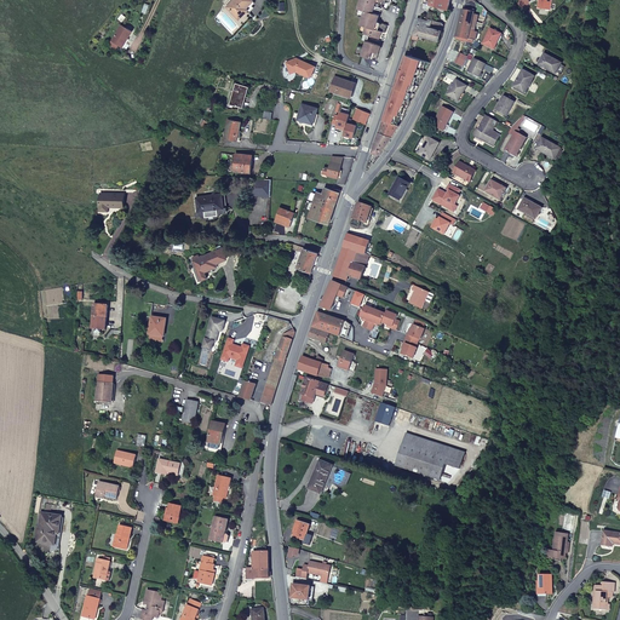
[(239,21),(245,15),(242,12),(246,10),(252,3),(250,0),(234,0),(230,5),(234,7),(229,11),(239,21)]
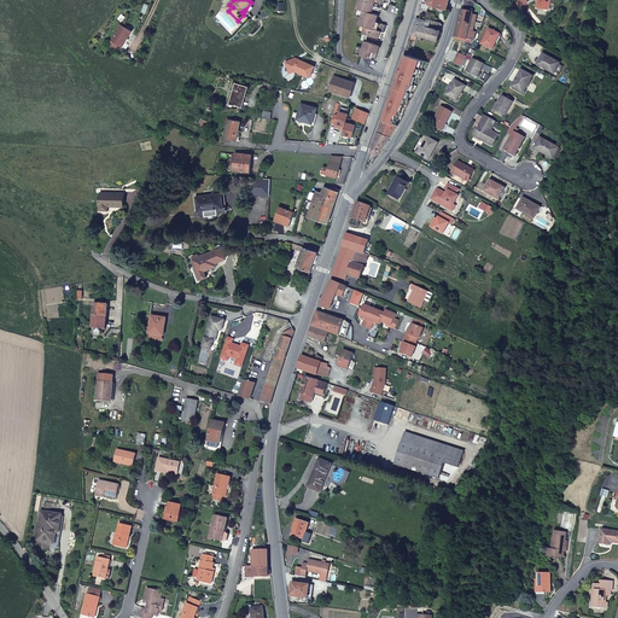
[(389,4),(389,0),(359,0),(356,10),(363,12),(359,25),(366,28),(363,35),(378,40),(380,33),(384,34),(386,25),(375,22),(382,3),(389,4)]
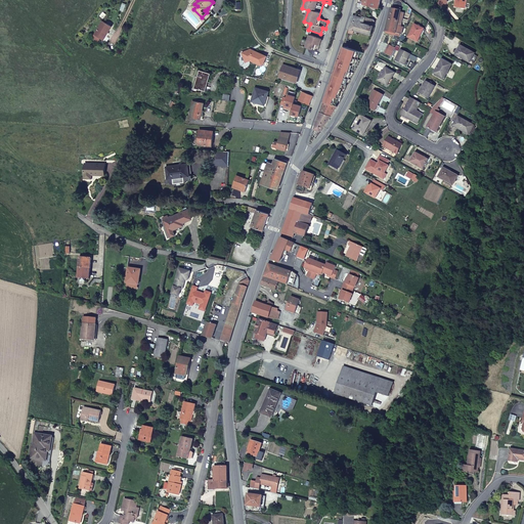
[(380,0),(357,0),(357,3),(366,5),(365,8),(368,9),(369,6),(378,8),(380,0)]
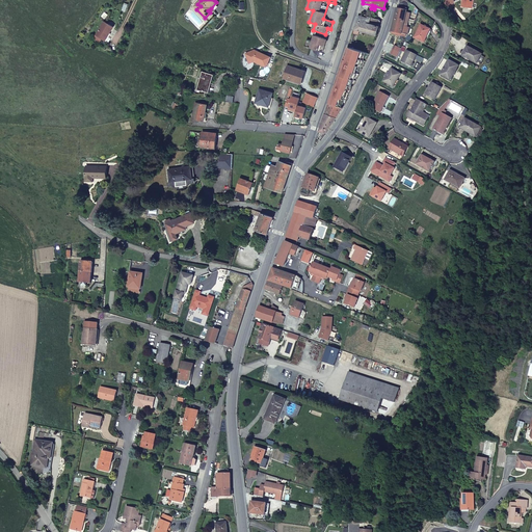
[(454,1),(452,0),(446,0),(445,2),(456,14),(458,11),(455,9),(457,7),(454,1)]
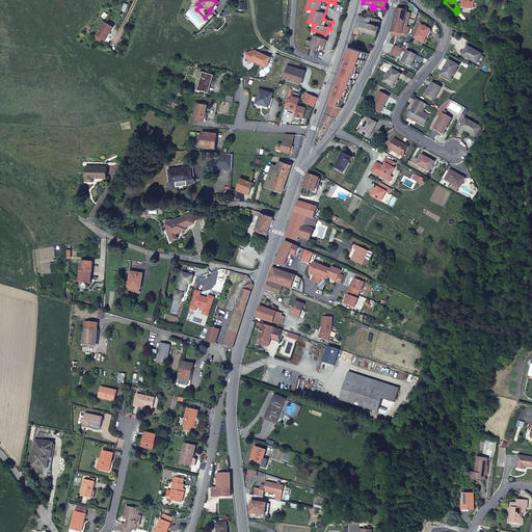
[(397,8),(392,31),(407,35),(409,28),(407,27),(410,14),(406,14),(407,8),(398,6),(397,8)]
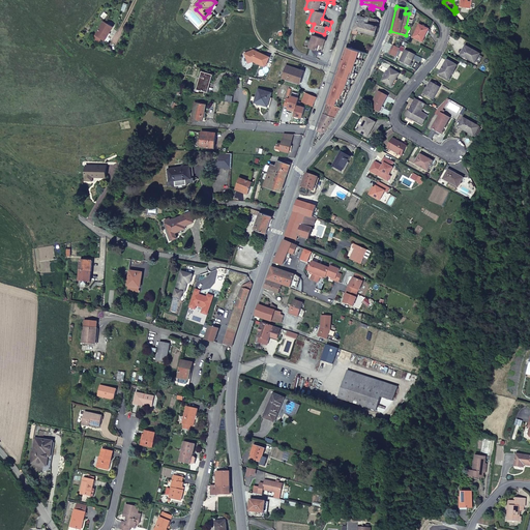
[(375,26),(377,20),(366,17),(365,19),(357,17),(353,30),(362,32),(375,36),(377,27),(375,26)]
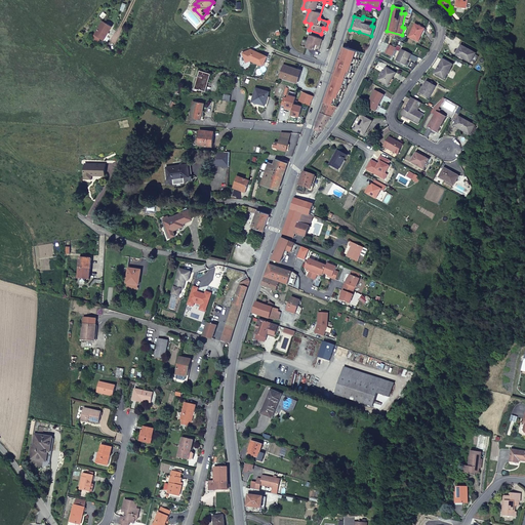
[(103,40),(111,27),(102,21),(93,34),(98,38),(103,40)]
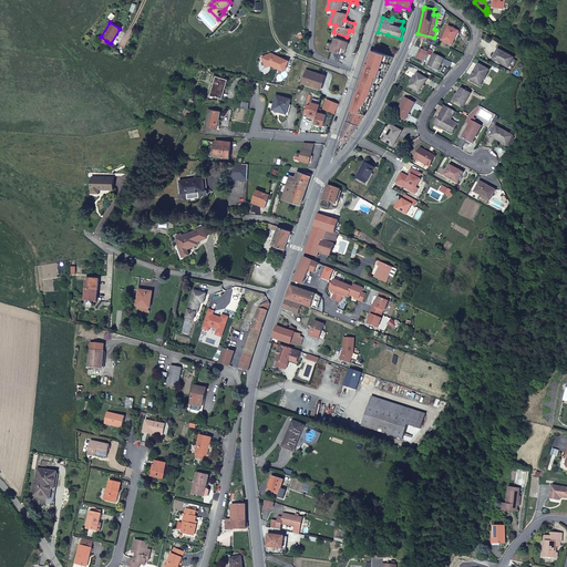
[(449,27),(442,40),(452,45),(459,31),(449,27)]
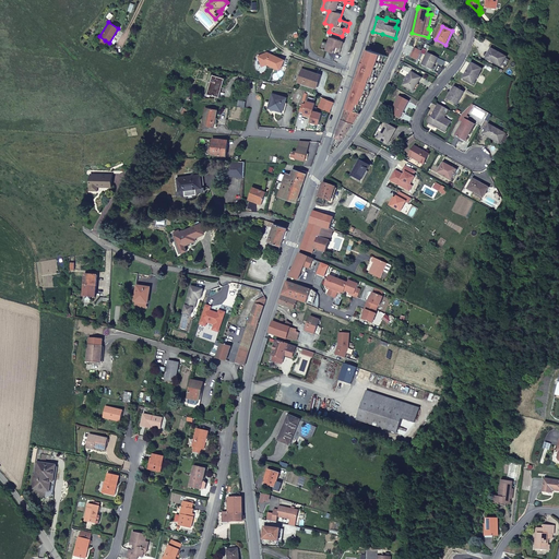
[(326,51),(324,59),(332,62),(335,54),(340,40),(330,38),(329,44),(322,42),(320,49),(326,51)]
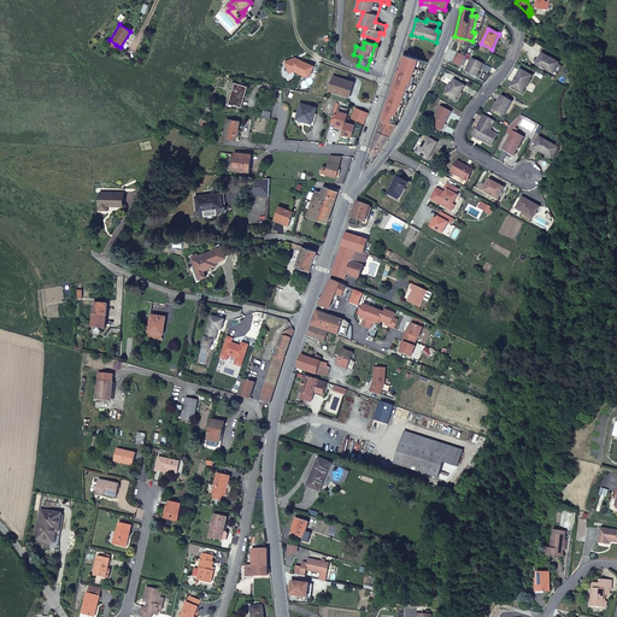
[(559,63),(542,54),(536,65),(553,75),(559,63)]
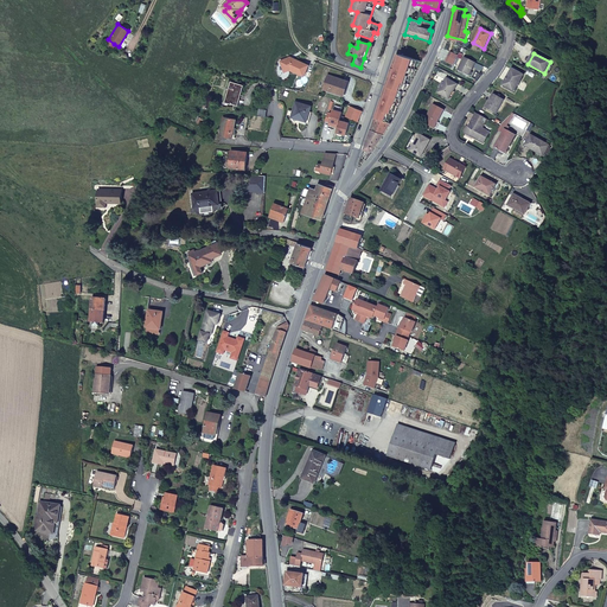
[(406,93),(420,62),(397,55),(387,85),(406,93)]
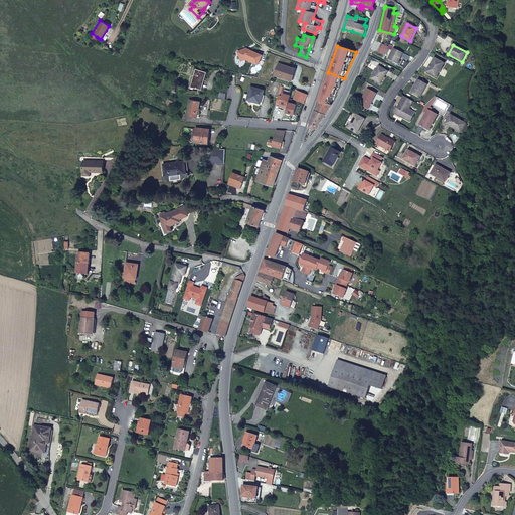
[(237,53),(240,62),(245,60),(258,65),(262,56),(245,49),(237,53)]
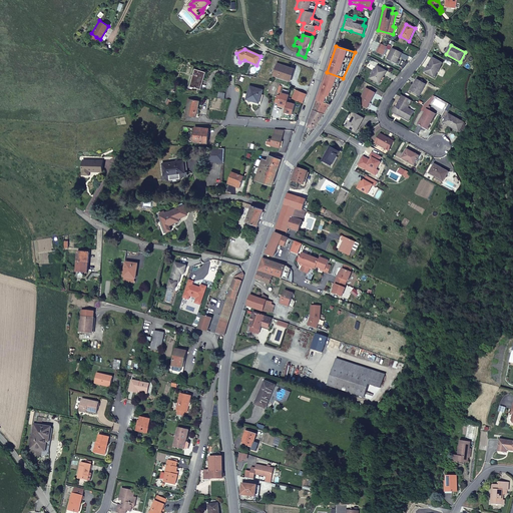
[(392,49),(387,60),(396,64),(402,53),(392,49)]
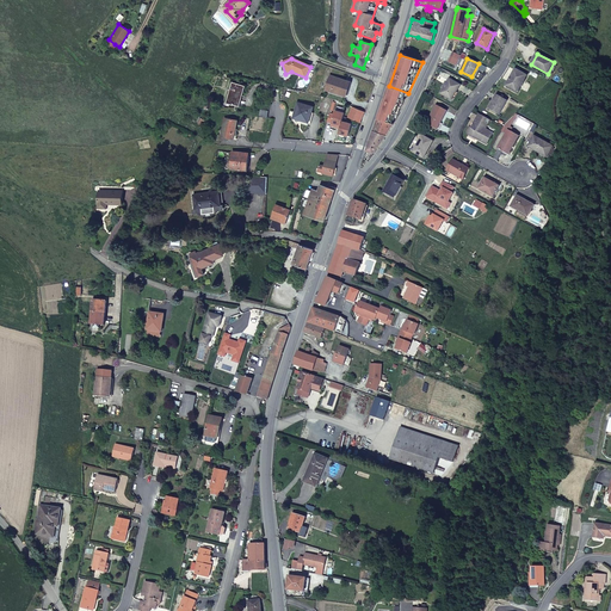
[(516,69),(506,86),(517,92),(526,75),(516,69)]
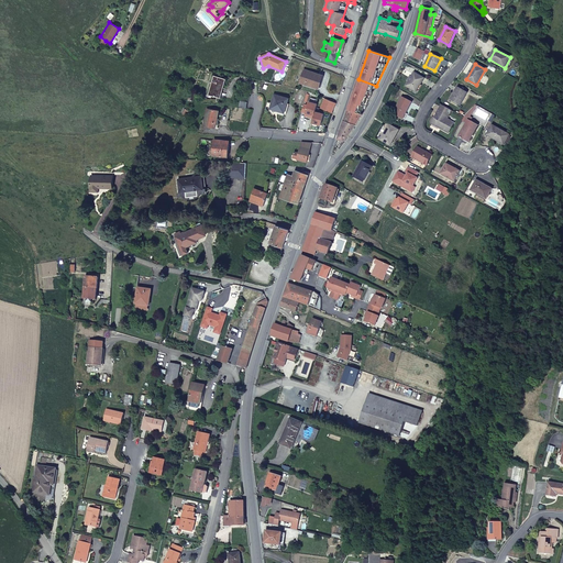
[(300,84),(318,89),(322,77),(304,70),(300,84)]
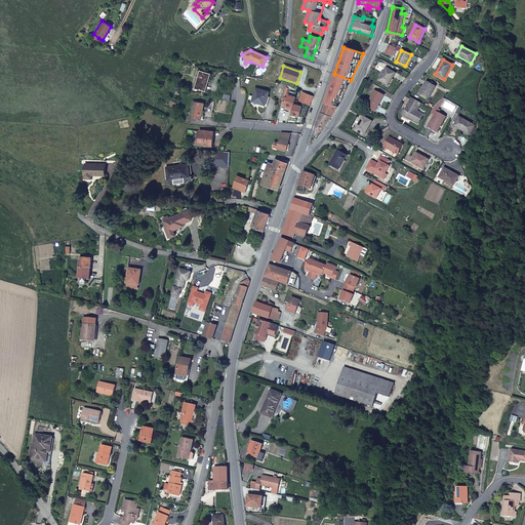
[(387,69),(378,80),(388,86),(395,74),(387,69)]
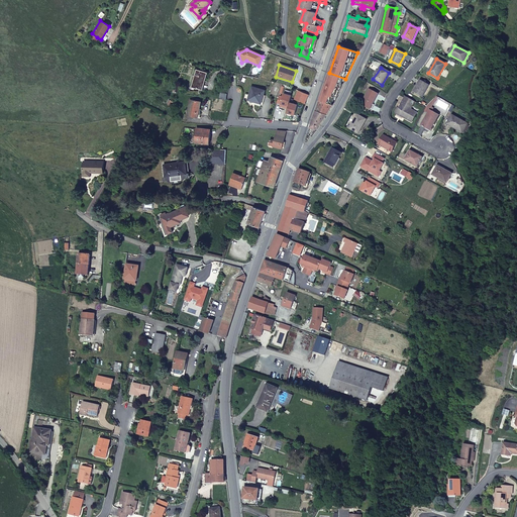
[(202,82),(204,82),(207,74),(196,71),(192,88),(200,90),(202,82)]
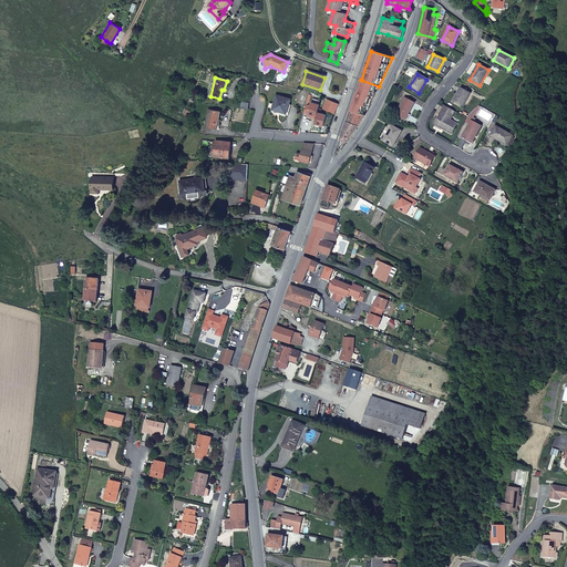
[(366,114),(379,86),(361,80),(358,91),(351,109),(366,114)]
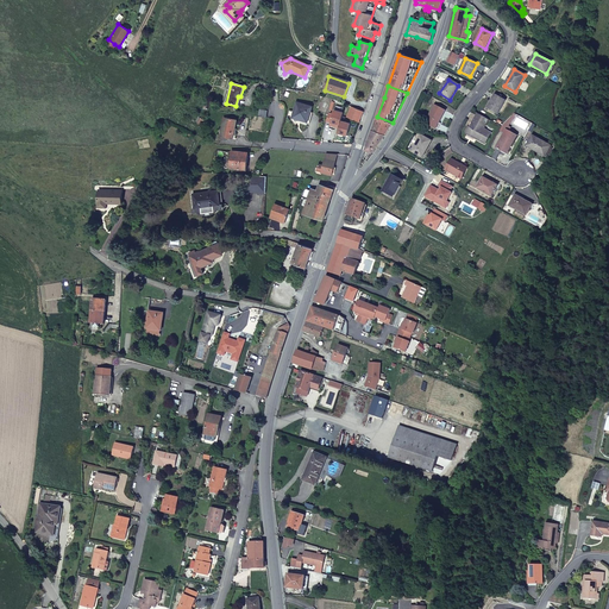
[(495,94),(487,108),(497,114),(506,100),(495,94)]
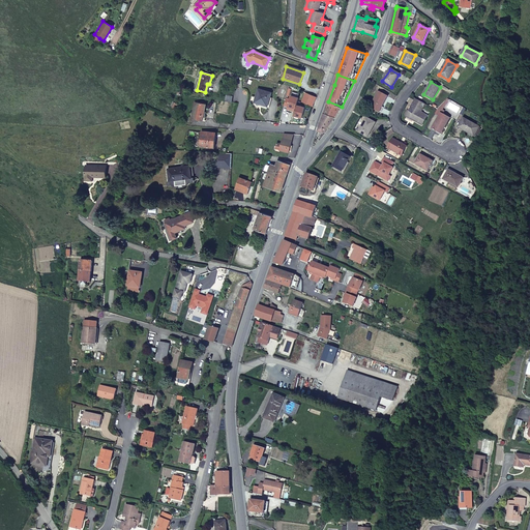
[(271,93),(258,89),(254,102),(267,107),(271,93)]
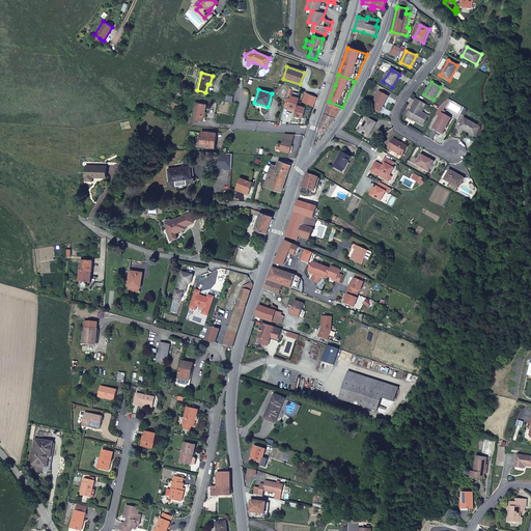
[(379,91),(370,108),(380,113),(388,96),(379,91)]
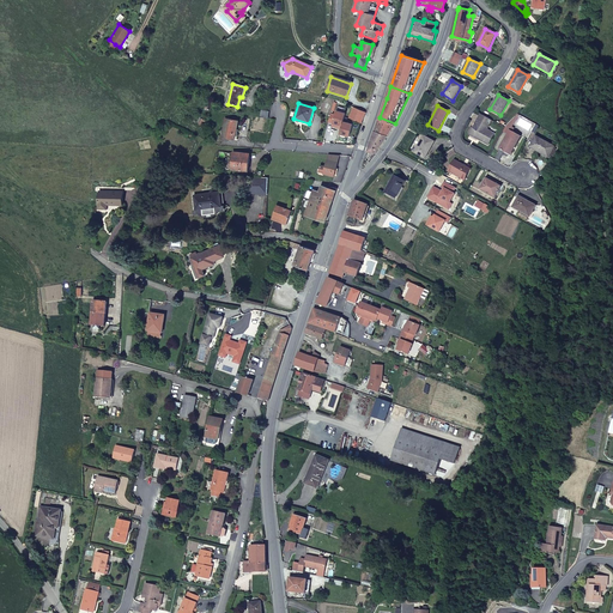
[(358,122),(362,111),(351,107),(349,109),(352,110),(349,119),(358,122)]
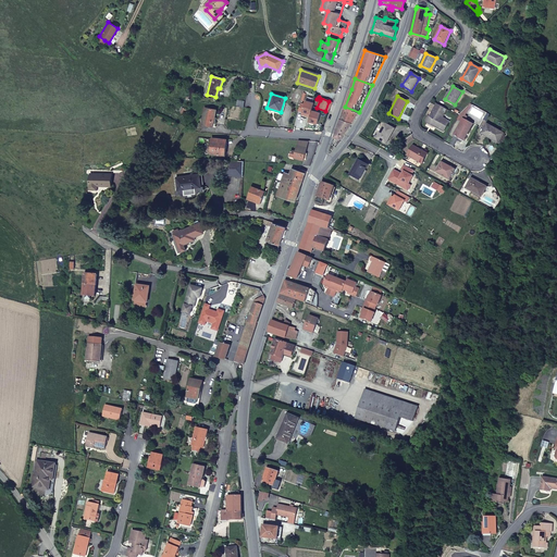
[(444,108),(437,104),(426,122),(443,132),(448,122),(442,118),(440,116),(444,108)]
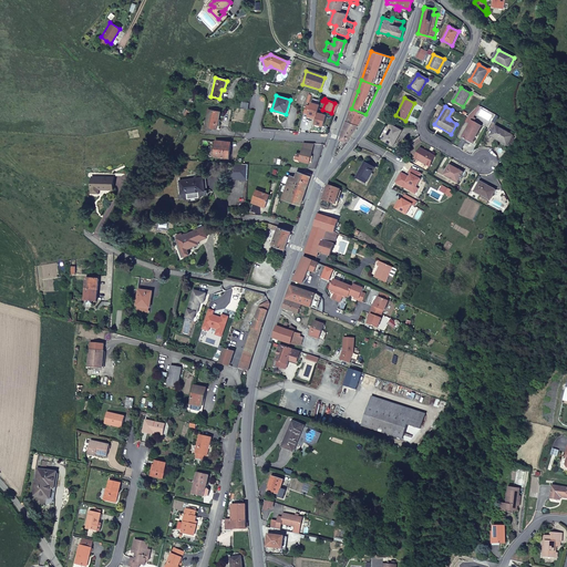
[(481,106),(478,106),(466,119),(471,121),(473,122),(475,120),(473,119),(481,106)]
